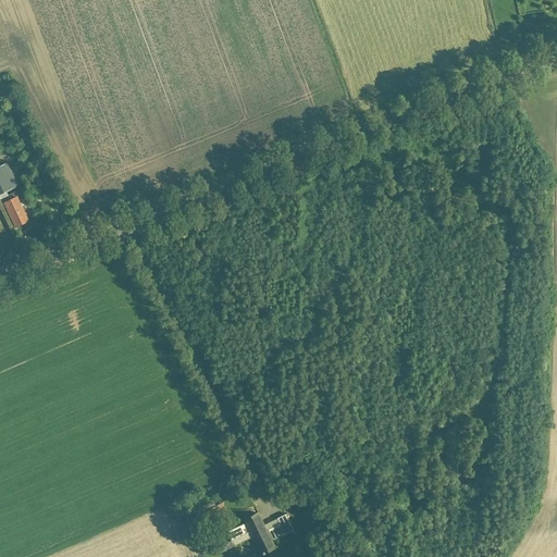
[(5,163),(0,166),(0,193),(16,186),(5,163)]
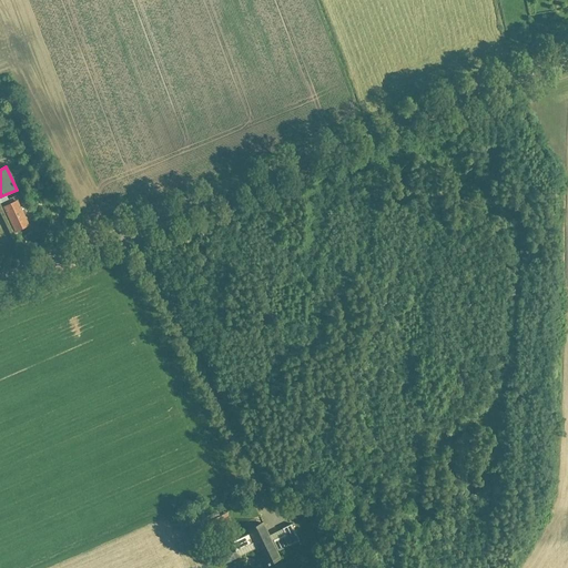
[(18,201),(2,208),(14,233),(29,226),(18,201)]
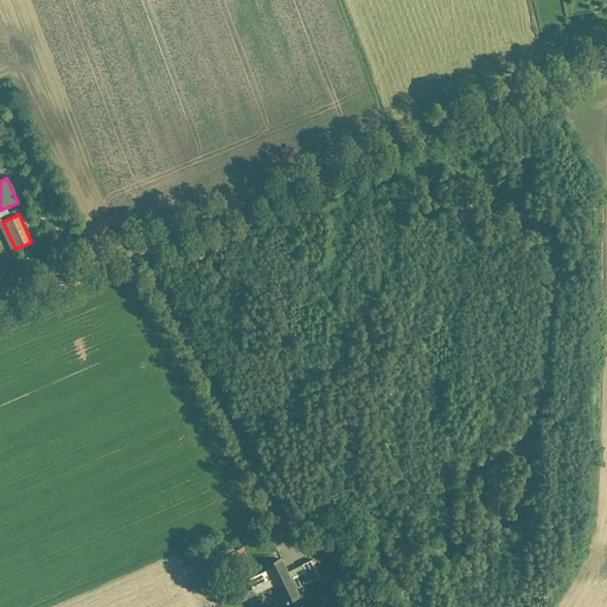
[(286,604),(288,602),(287,601),(299,595),(282,560),(266,568),(266,570),(247,580),(253,589),(272,581),(282,604),(286,601),(286,604)]
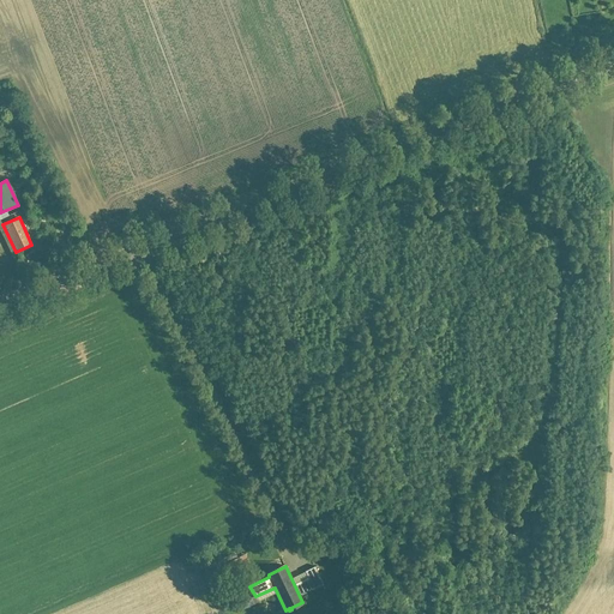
[(313,589),(302,595),(324,584),(315,566),(305,571),(313,589)]
